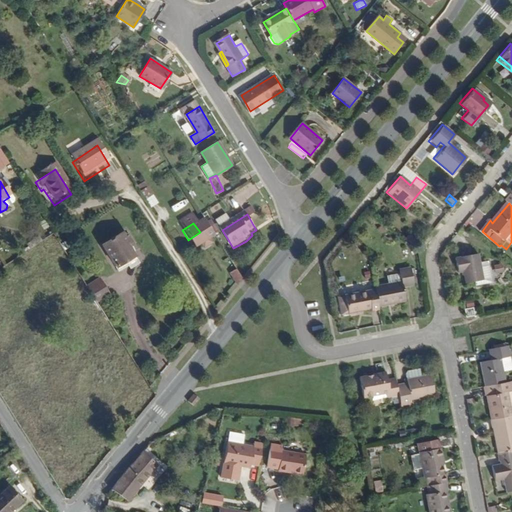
[(212,247),(220,242),(209,226),(200,232),(188,240),(198,256),(204,252),(212,247)]
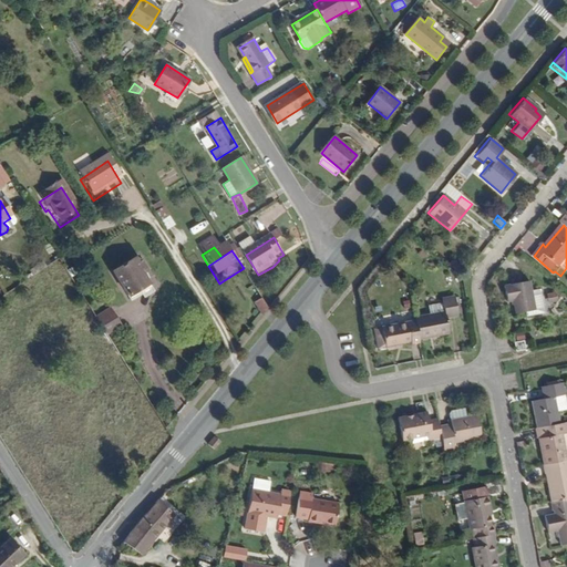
[(53,277),(65,270),(58,256),(45,264),(53,277)]
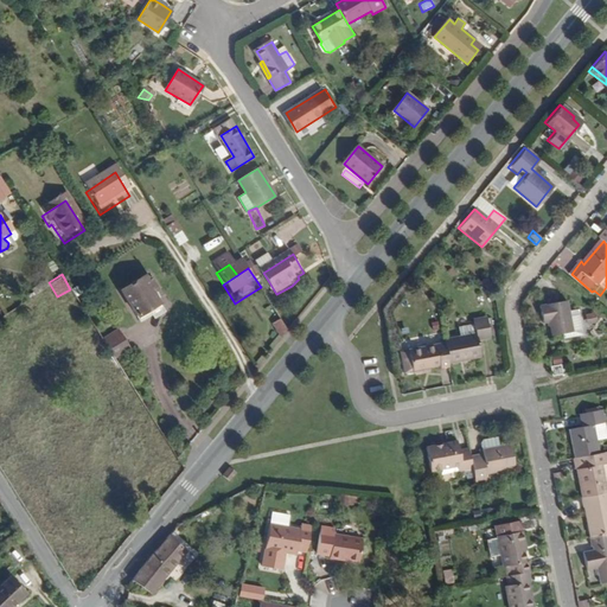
[(157,296),(145,280),(120,295),(139,326),(160,312),(157,306),(160,304),(155,298),(157,296)]
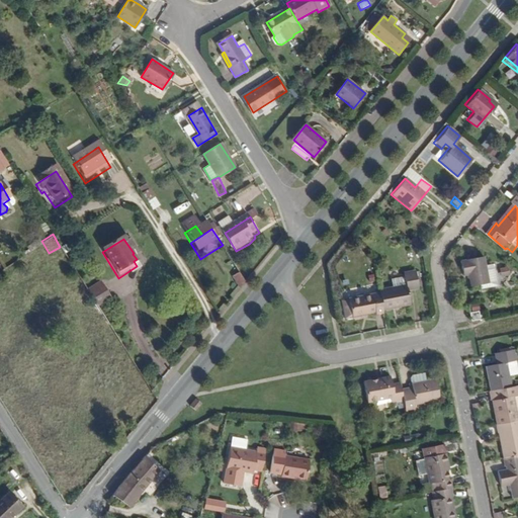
[(40,242),(28,250),(32,256),(45,249),(40,242)]
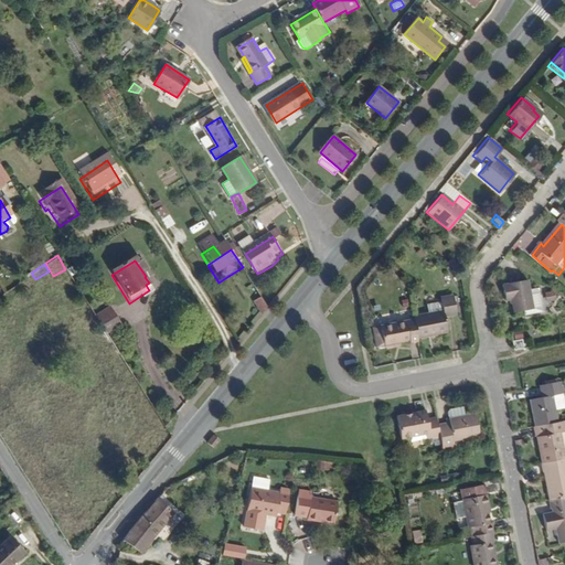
[(272,266),(257,274),(259,276),(273,268),(272,266)]
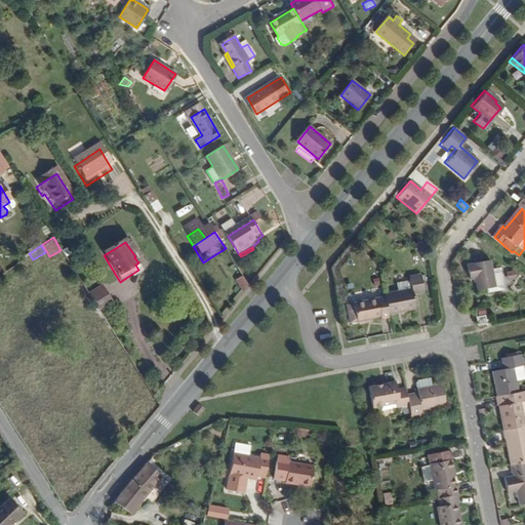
[(221,259),(217,253),(209,258),(213,265),(221,259)]
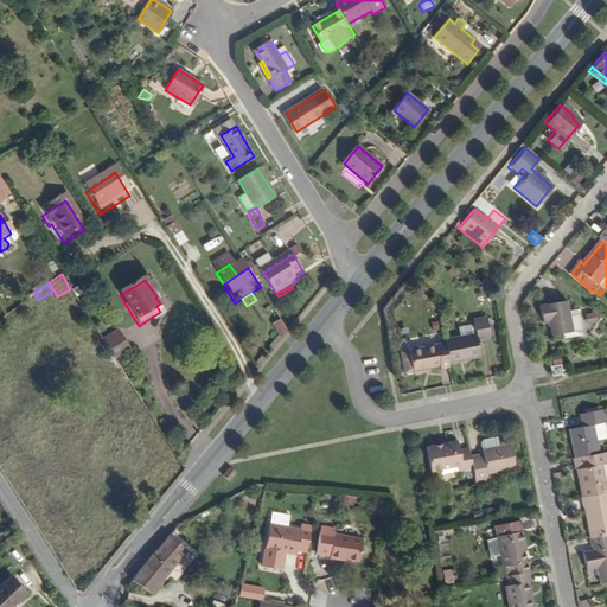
[(562,300),(536,306),(540,324),(544,323),(547,336),(558,334),(558,339),(579,334),(573,308),(564,311),(562,300)]
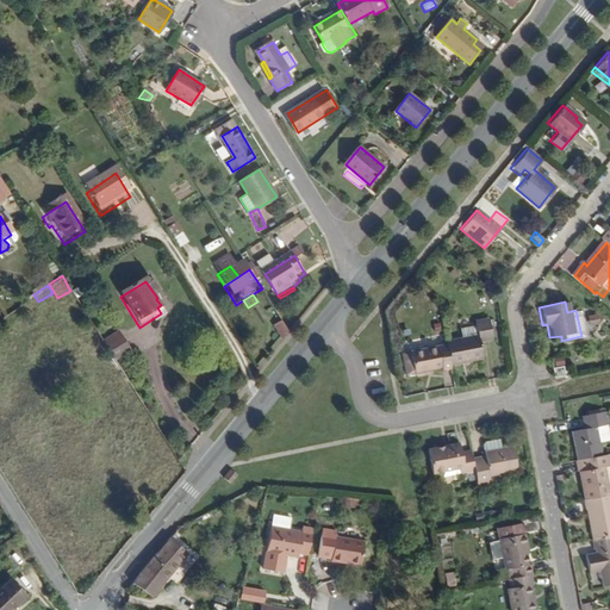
[(465,336),(447,340),(448,346),(452,367),(485,360),(483,341),(496,337),(492,318),(479,321),(479,324),(462,328),(465,336)]
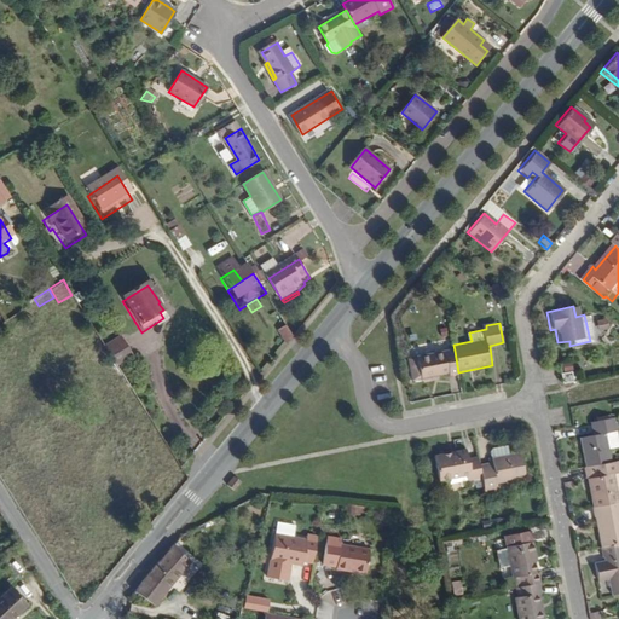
[(293,354),(300,346),(291,334),(282,339),(293,354)]
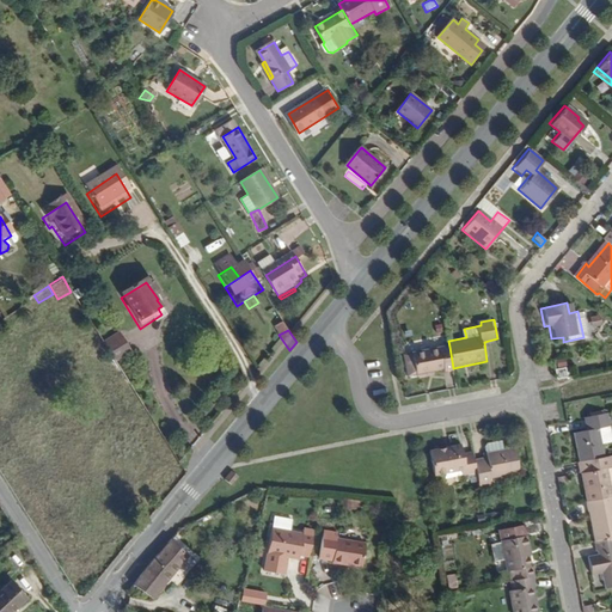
[(106,352),(112,361),(116,367),(130,359),(126,350),(128,348),(123,341),(106,352)]
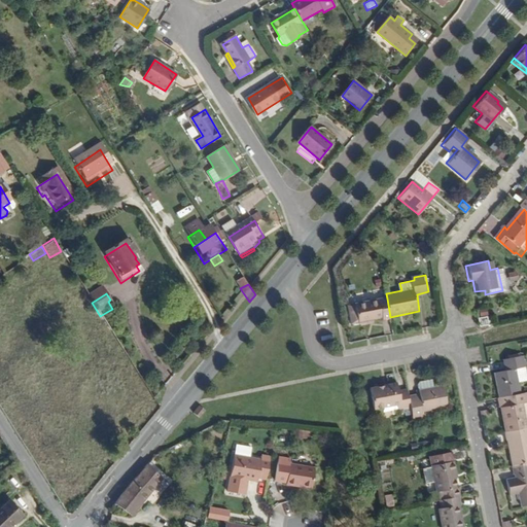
[(380,322),(391,319),(390,317),(387,299),(349,307),(351,324),(380,319),(380,322)]
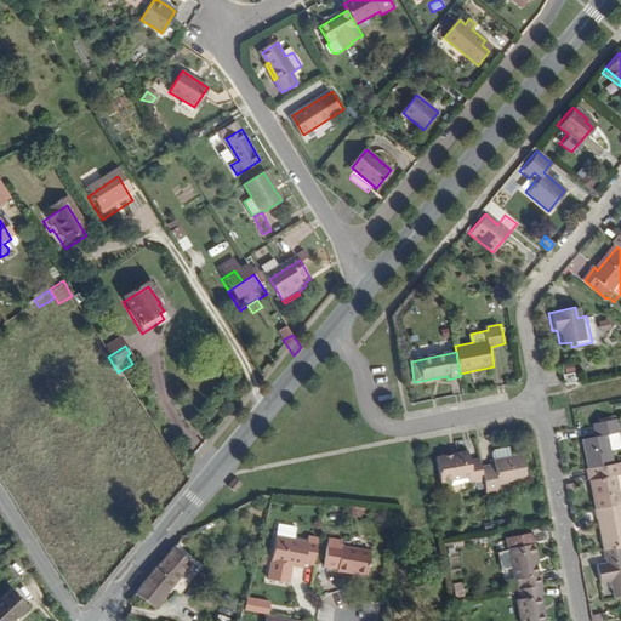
[(565,387),(575,386),(573,372),(563,374),(565,387)]
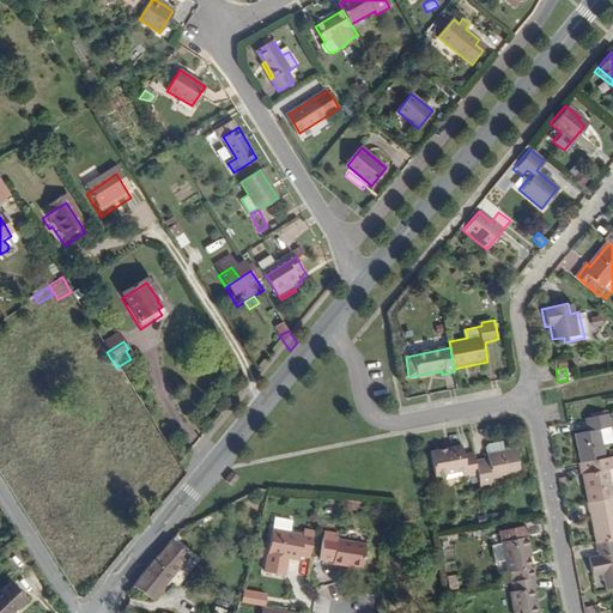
[(578,465),(605,459),(600,430),(610,428),(607,414),(589,418),(590,432),(584,432),(572,435),(578,465)]
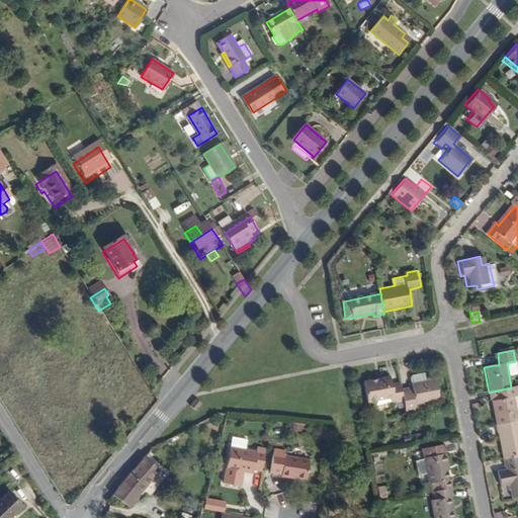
[(409,391),(400,394),(401,403),(403,413),(414,411),(413,406),(437,401),(433,381),(424,383),(423,375),(410,378),(408,382),(409,391)]
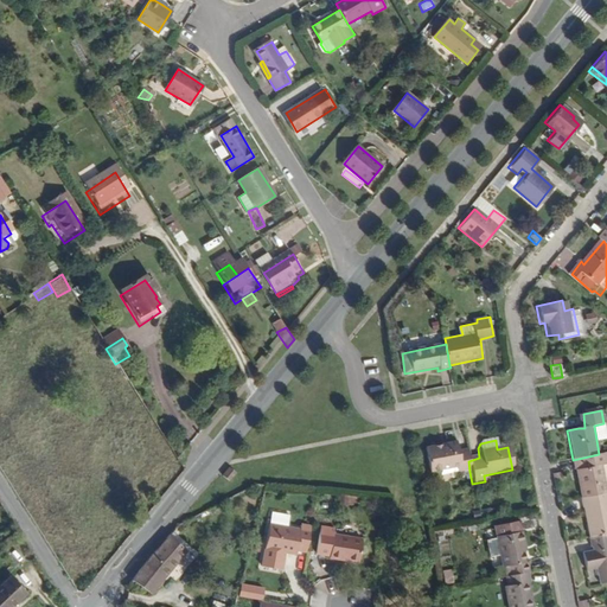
[(468,461),(466,451),(457,452),(454,442),(425,449),(429,472),(454,466),(459,465),(461,474),(470,472),(468,461)]
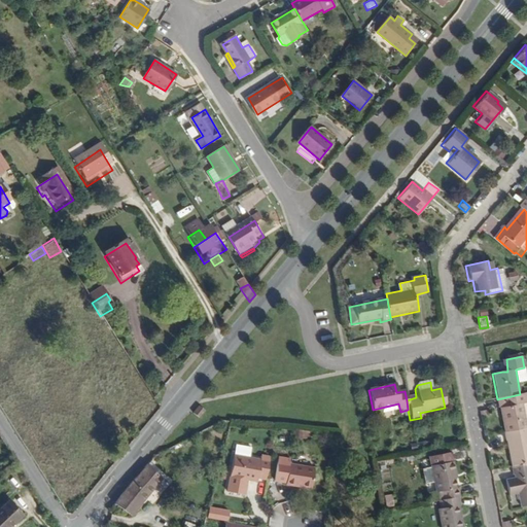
[(526,401),(526,398),(526,393),(520,394),(497,399),(503,433),(526,428),(522,403),(526,401)]
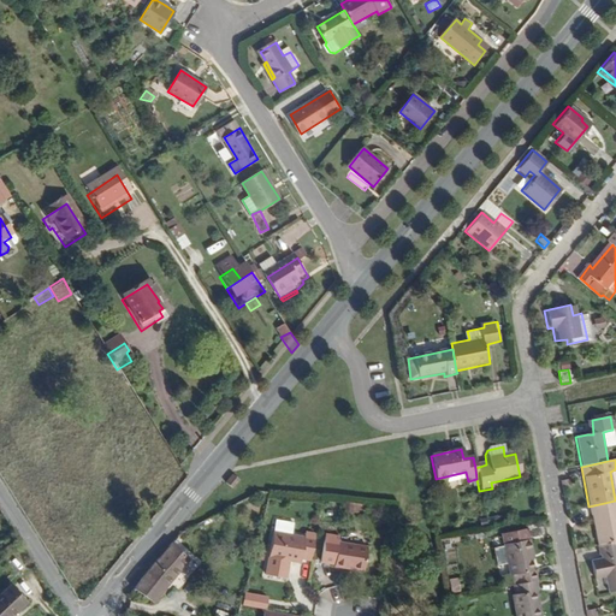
[(234,489),(240,481),(234,477),(227,485),(234,489)]
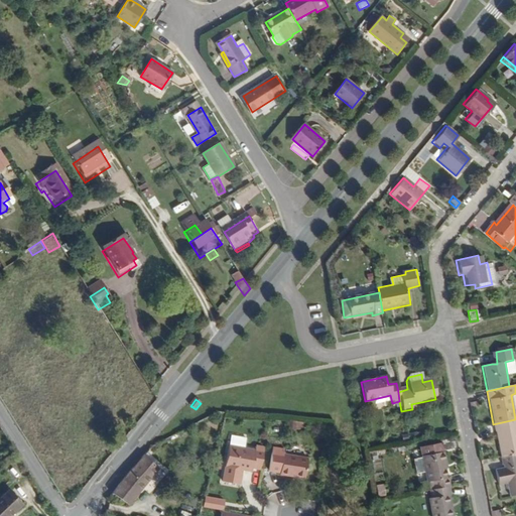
[(515,455),(515,421),(515,419),(493,424),(499,458),(515,455)]
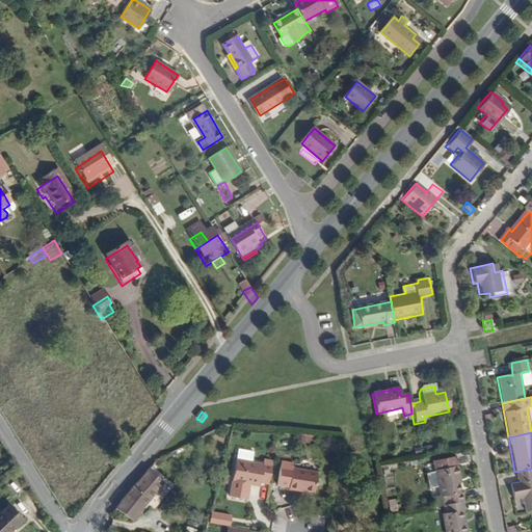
[(442,498),(443,507),(460,503),(463,503),(461,494),(457,495),(455,485),(454,477),(456,477),(453,458),(431,463),(432,472),(425,474),(427,488),(435,486),(437,499),(442,498)]
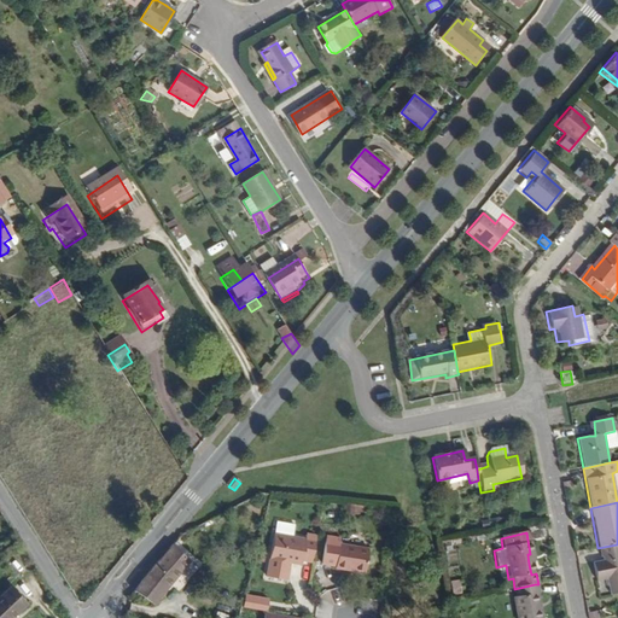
[(309,561),(314,538),(305,536),(304,542),(273,536),(268,558),(291,563),(301,564),(301,560),(309,561)]
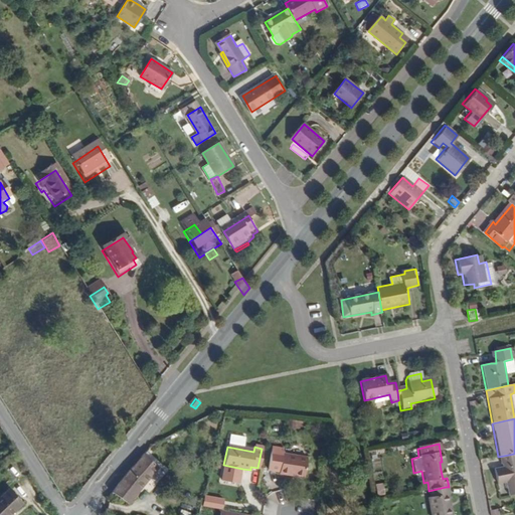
[(282,449),(272,447),(267,469),(278,472),(277,473),(302,478),(306,459),(282,454),(282,449)]
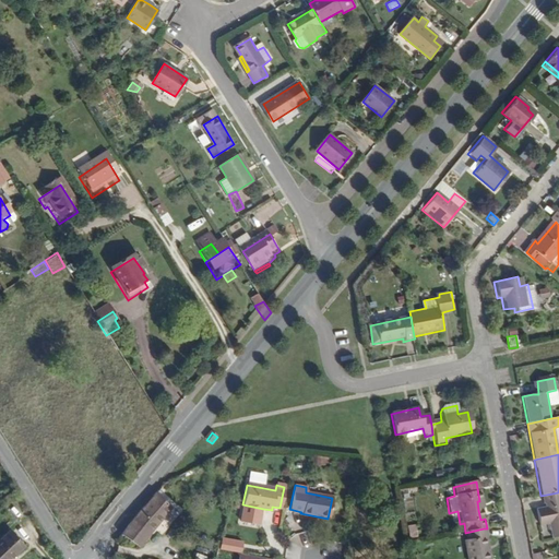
[(558,492),(540,496),(543,509),(534,511),(537,526),(547,525),(548,538),(558,536),(558,492)]
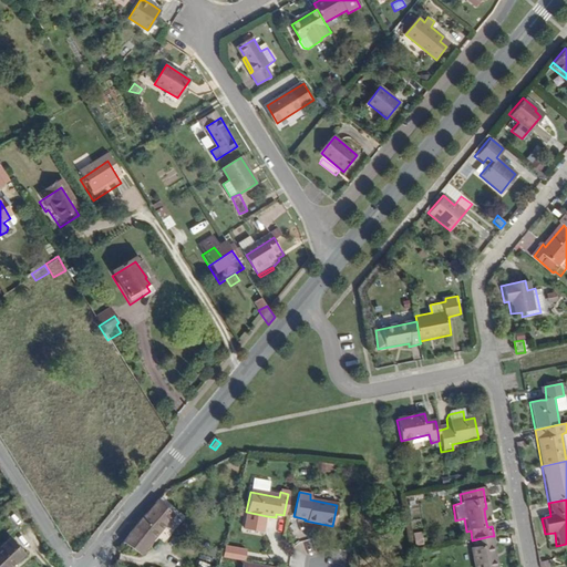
[(175,517),(160,505),(122,550),(136,564),(175,517)]
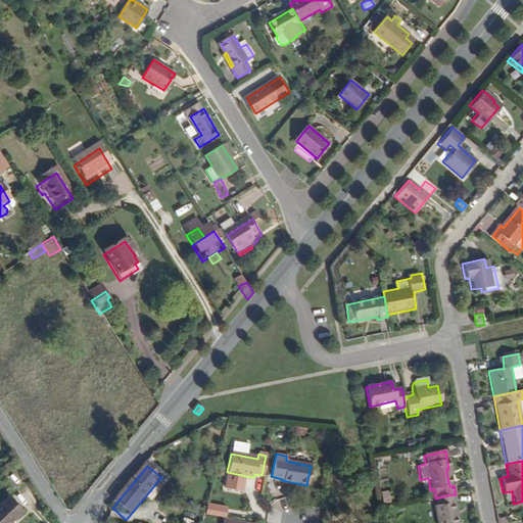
[(243,490),(246,476),(227,472),(225,486),(243,490)]
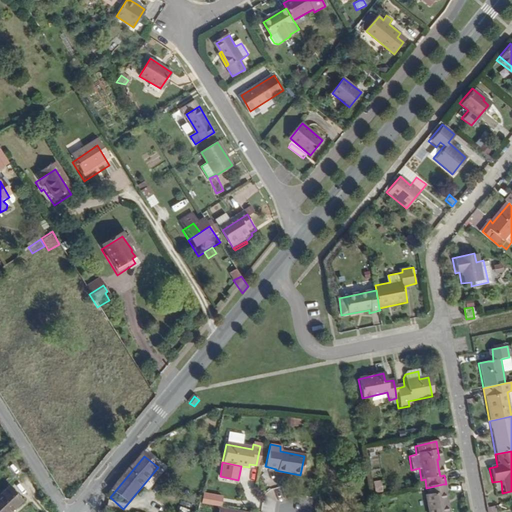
[(443,484),(426,488),(427,494),(424,495),(427,511),(446,511),(443,492),(445,492),(443,484)]
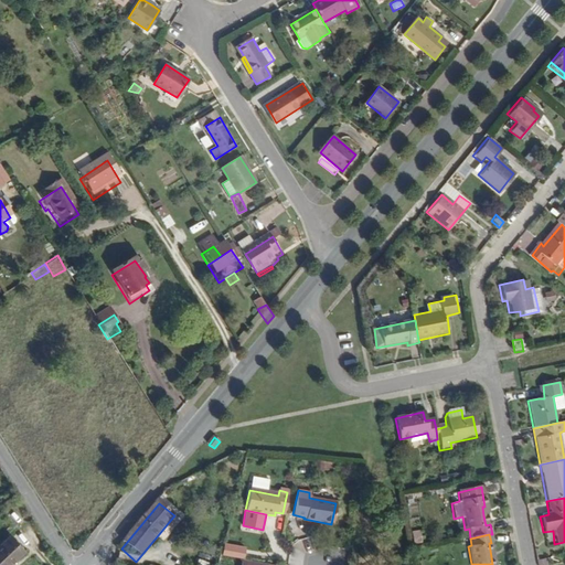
[(14,564),(25,556),(11,540),(0,548),(0,564),(14,564)]
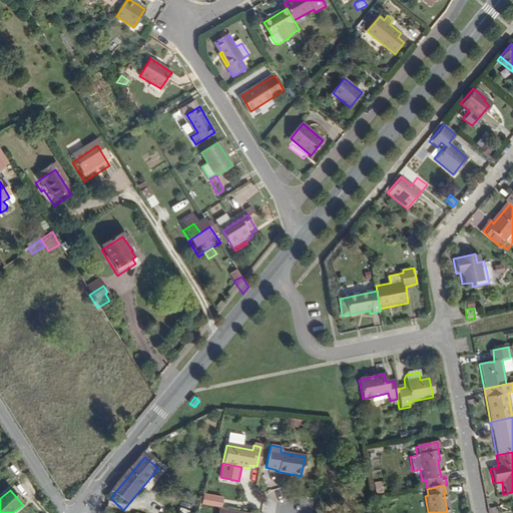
[(201,505),(221,508),(223,497),(203,494),(201,505)]
